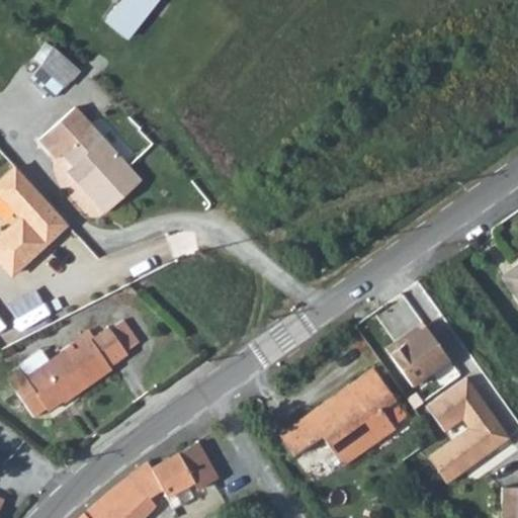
[(117,0),(104,17),(131,38),(160,0),(117,0)]
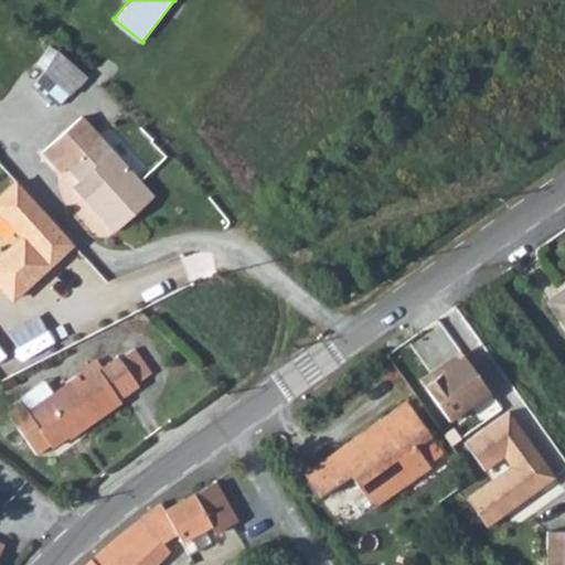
[(60,49),(35,78),(64,102),(88,72),(60,49)]
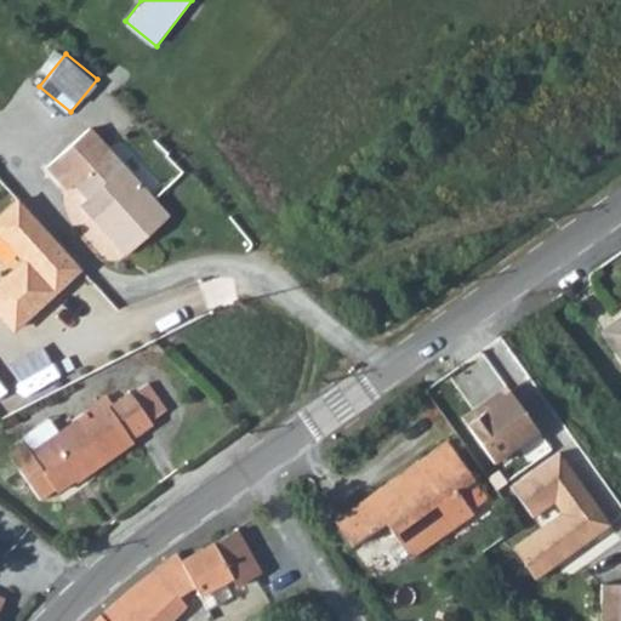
[(101,114),(55,151),(73,174),(80,169),(98,193),(92,198),(127,243),(172,206),(101,114)]
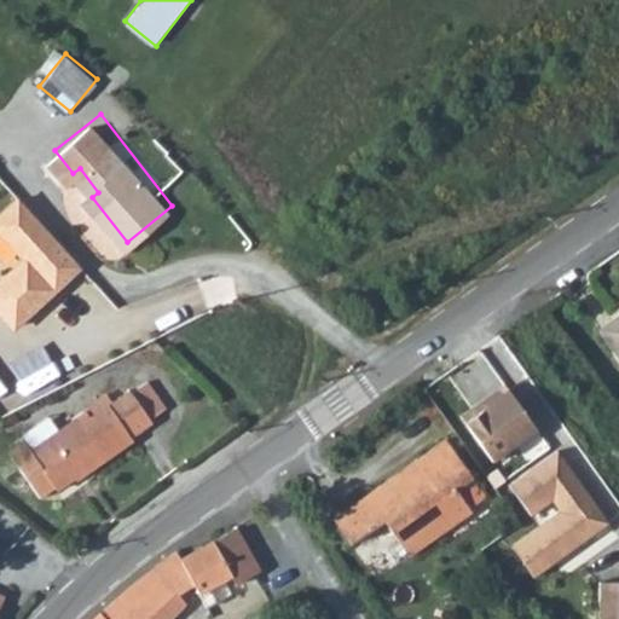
[(19,186),(0,203),(0,218),(25,246),(0,268),(0,298),(15,313),(81,253),(19,186)]
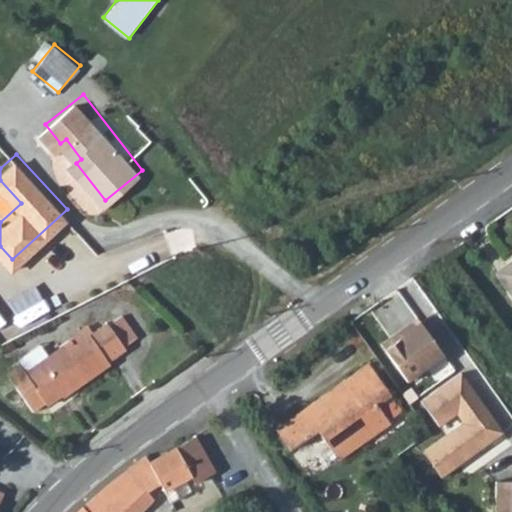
[(511,264),(499,274),(511,292),(511,264)]
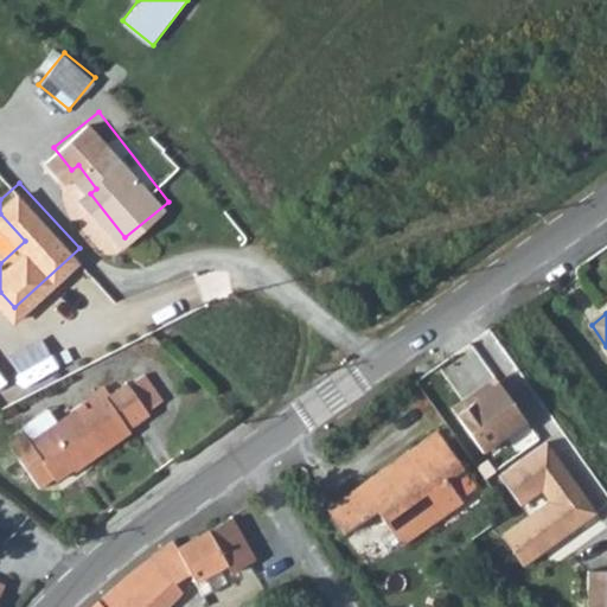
[(148,414),(163,402),(146,376),(131,387),(128,383),(113,395),(91,410),(87,404),(31,443),(25,434),(10,445),(40,489),(55,479),(56,481),(81,464),(83,467),(133,433),(131,429),(149,416),(148,414)]
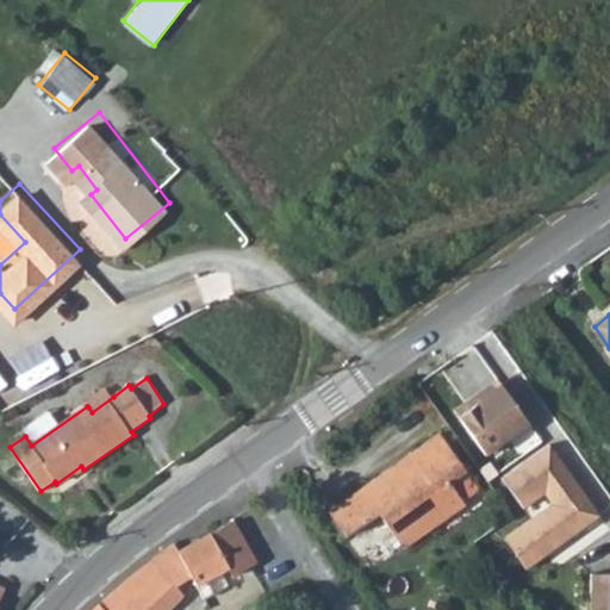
[(472,392),(452,405),(484,450),(527,418),(499,380),(475,398),(472,392)]
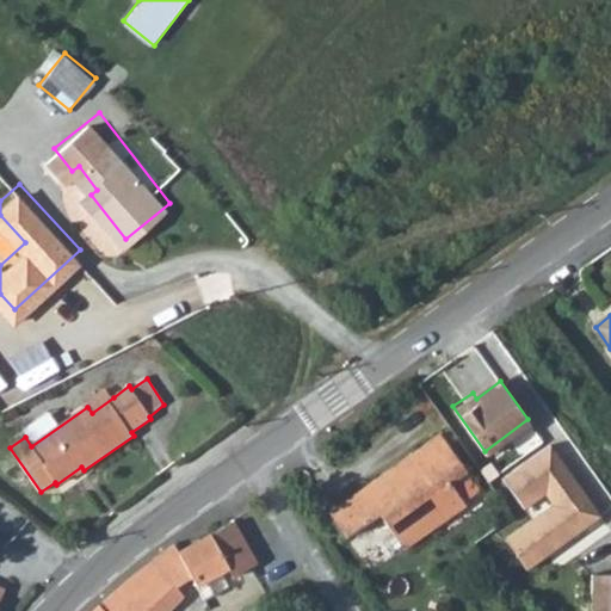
[(85,405),(87,407),(92,413),(113,397),(107,389),(85,405)]
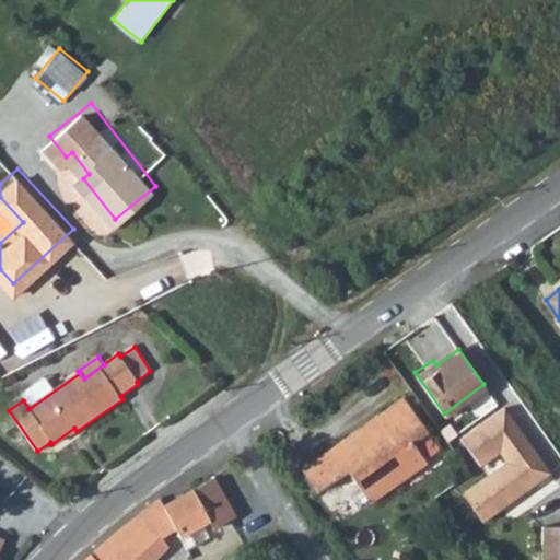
[(404,395),(380,412),(388,424),(373,435),(371,430),(356,441),(350,433),(304,467),(322,491),(347,473),(372,501),(429,462),(412,441),(428,429),(404,395)]
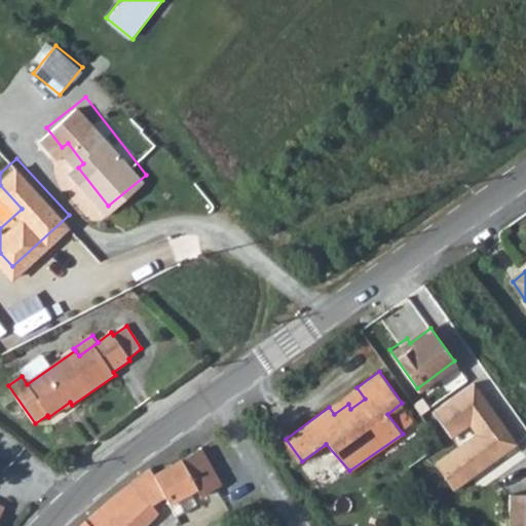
[(472,379),(430,408),(450,434),(468,421),(475,430),(434,460),(452,486),(516,440),(501,420),(498,421),(491,411),(494,410),(472,379)]
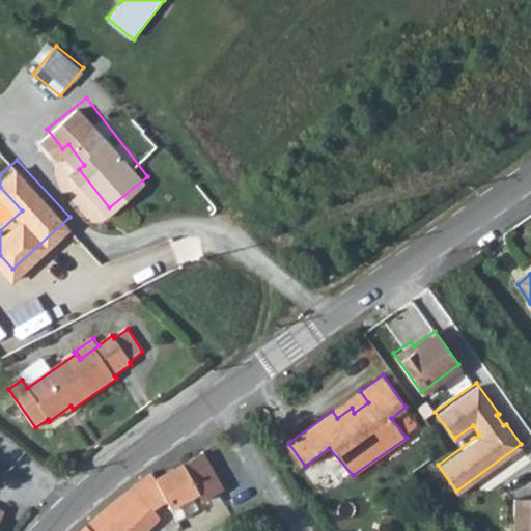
[(368,402),(360,391),(332,411),(337,418),(352,408),(354,413),(368,402)]
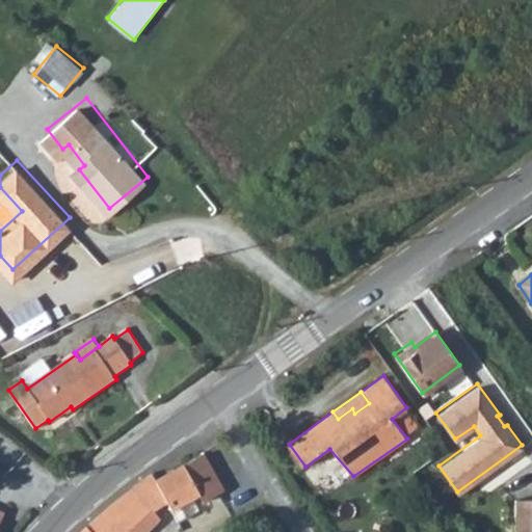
[(155,483),(170,511),(177,523),(198,510),(192,499),(198,496),(203,504),(222,491),(203,455),(155,483)]
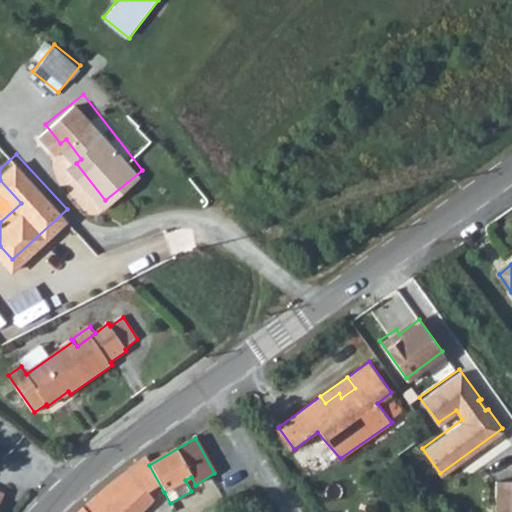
[(145,458),(131,468),(154,500),(164,492),(149,465),(145,458)]
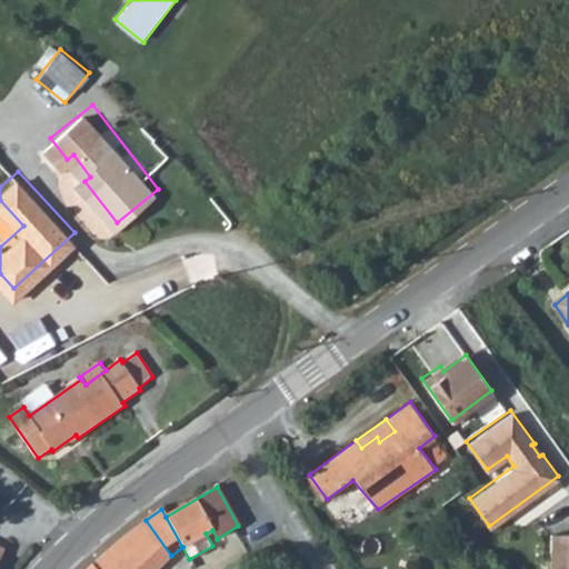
[(157,568),(171,556),(146,520),(98,561),(103,568),(157,568)]
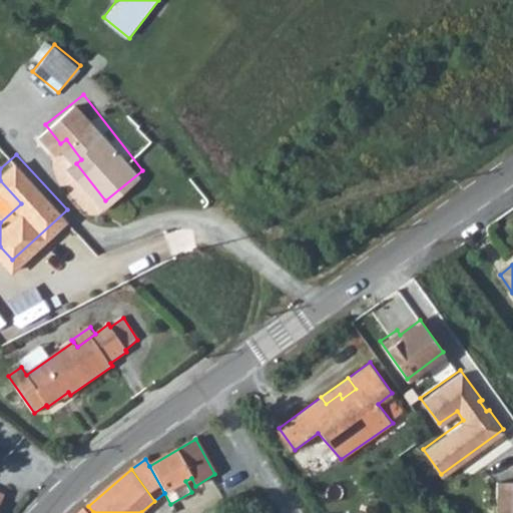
[(512,512),(512,478),(496,478),(495,512),(512,512)]
